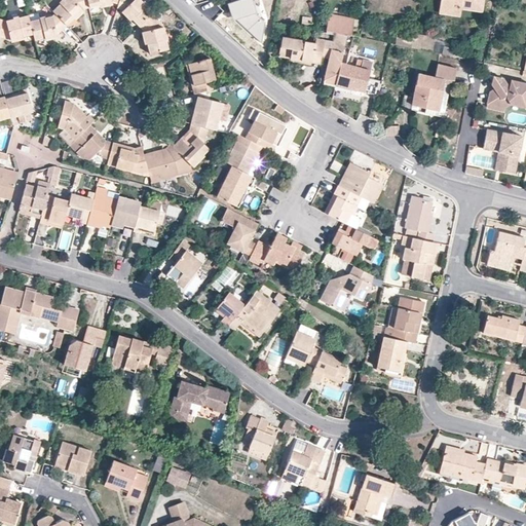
[(88,7),(86,0),(63,0),(60,4),(51,11),(53,13),(54,13),(66,26),(74,19),(75,20),(84,10),(82,9),(88,8),(88,7)]
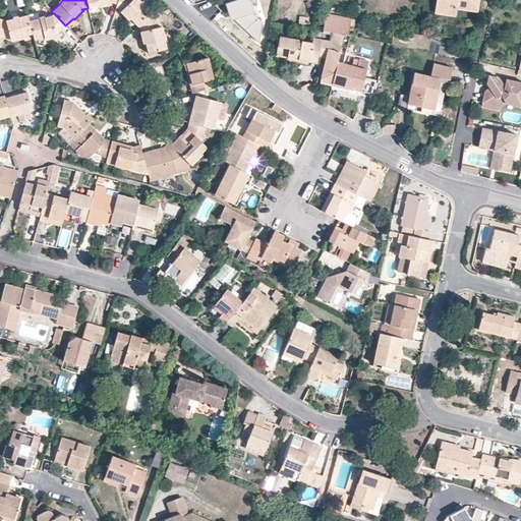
[(140,2),(137,0),(117,0),(116,4),(115,8),(122,10),(120,11),(128,19),(130,18),(137,26),(150,14),(151,13),(145,6),(140,2)]
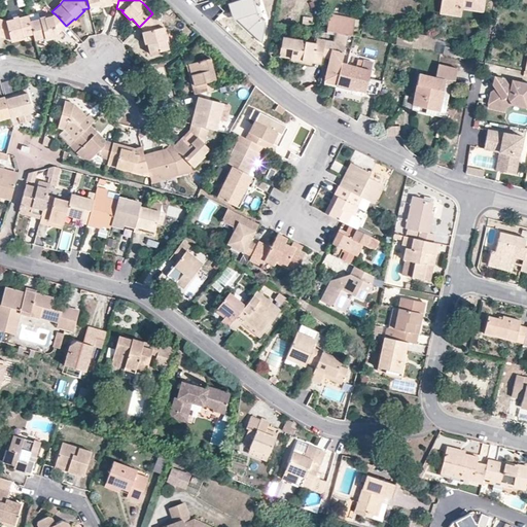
[(482,10),(483,0),(441,0),(440,12),(459,15),(460,7),(482,10)]
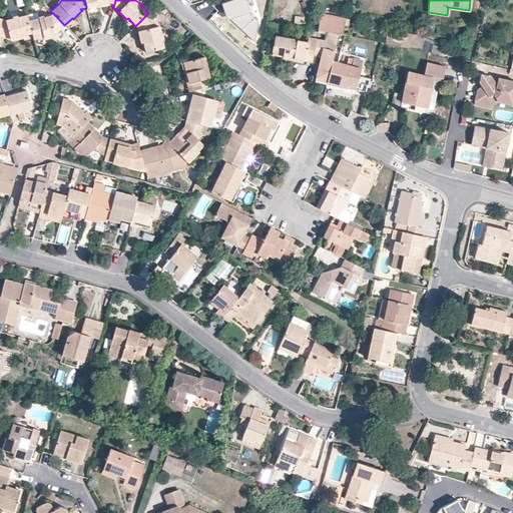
[(64,25),(53,13),(50,15),(43,17),(38,18),(28,20),(31,33),(31,34),(33,39),(43,37),(43,39),(55,36),(55,33),(64,25)]
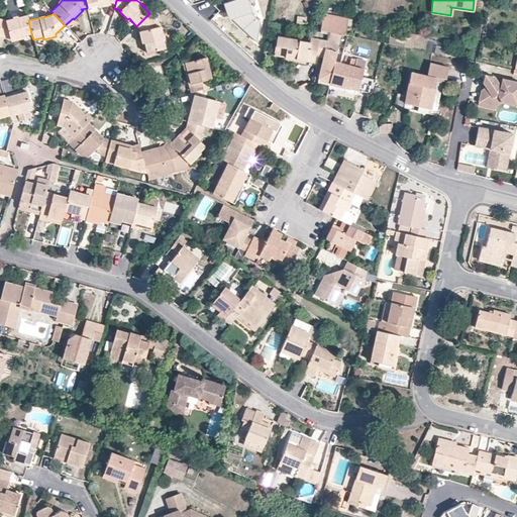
[(26,14),(17,17),(12,18),(5,20),(1,18),(1,19),(0,22),(0,35),(9,38),(9,41),(22,38),(22,35),(31,33),(28,20),(26,15),(26,14)]
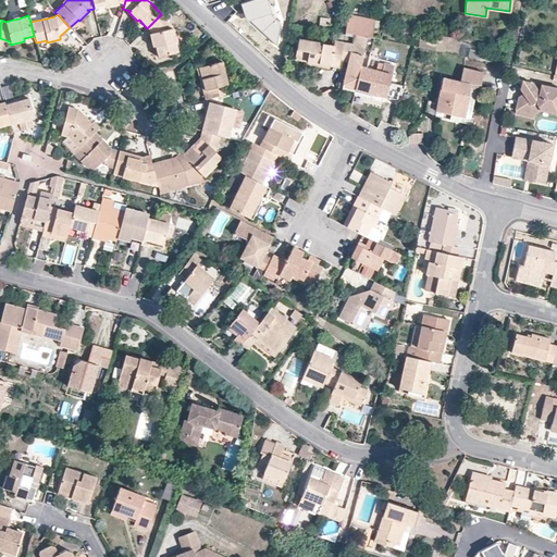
[(172,28),(160,15),(147,28),(152,33),(148,34),(152,47),(155,47),(157,57),(177,51),(175,41),(174,36),(172,28)]
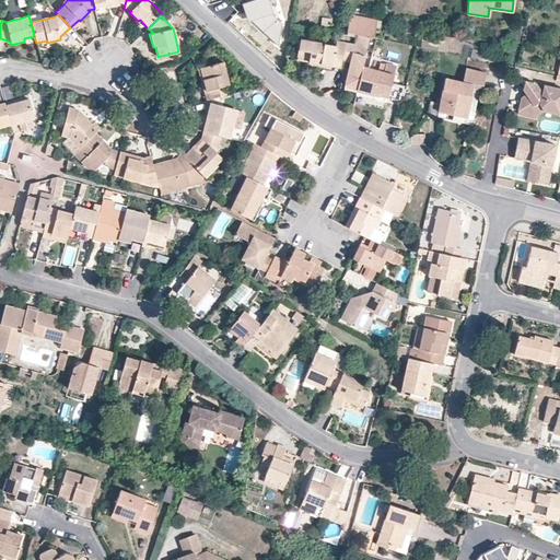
[(346,16),(345,34),(368,37),(374,37),(375,20),(346,16)]
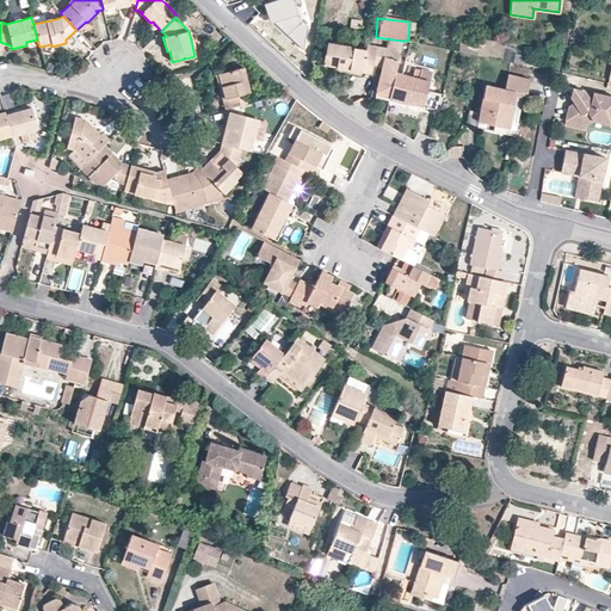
[(351,19),(350,28),(359,29),(360,20),(351,19)]
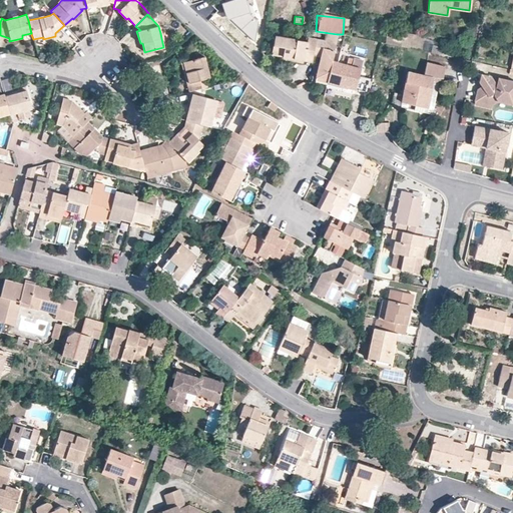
[(410,48),(412,35),(388,31),(385,42),(403,46),(410,48)]
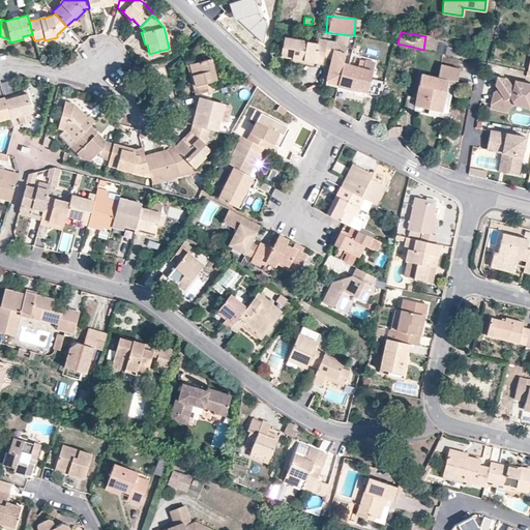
[(437,36),(425,35),(425,36),(423,50),(435,52),(437,36)]
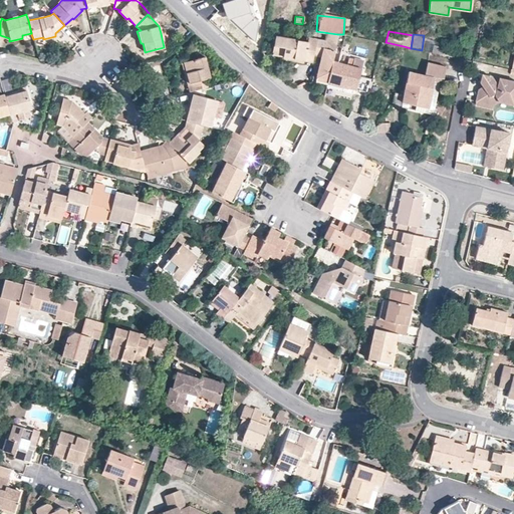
[(275,35),(273,45),(284,47),(283,55),(283,56),(311,62),(315,39),(308,38),(307,42),(298,40),(275,35)]
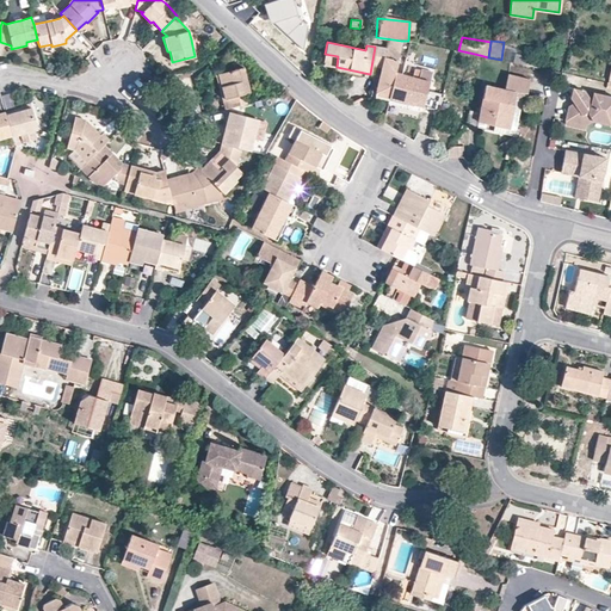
[(338,56),(325,54),(323,63),(337,66),(338,56)]
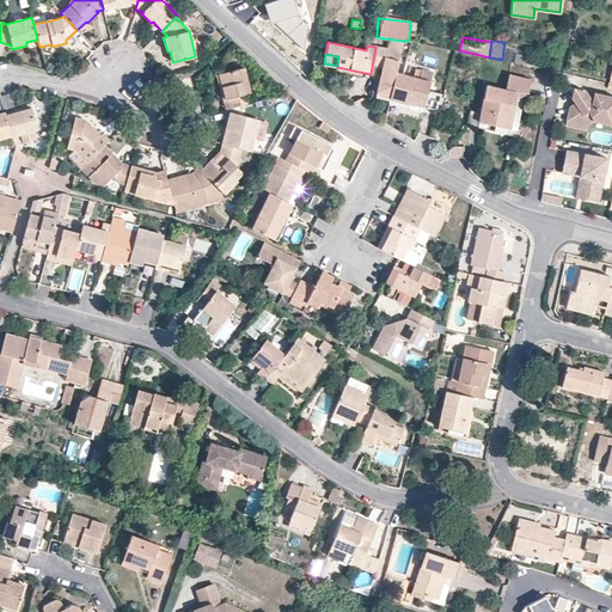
[(516,54),(514,62),(533,67),(538,67),(539,59),(516,54)]
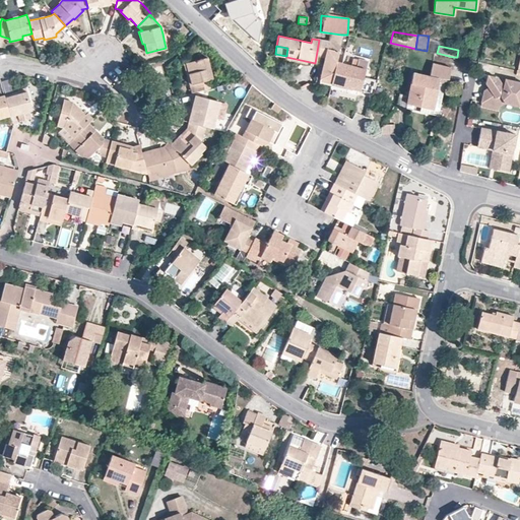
[(336,61),(338,51),(326,48),(319,81),(331,84),(336,61)]
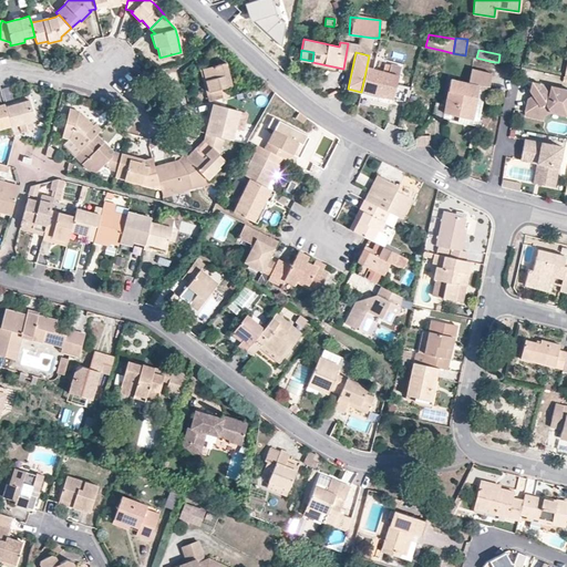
[(199,70),(208,102),(229,96),(226,88),(232,86),(226,63),(199,70)]
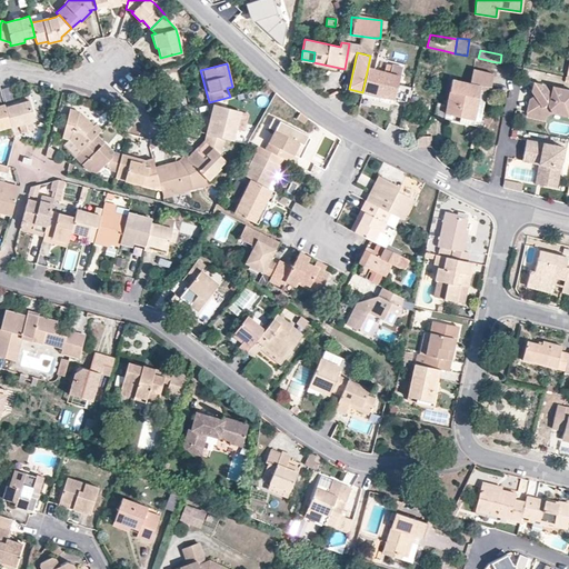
[(390,72),(368,67),(362,92),(395,99),(397,85),(401,67),(392,65),(390,72)]
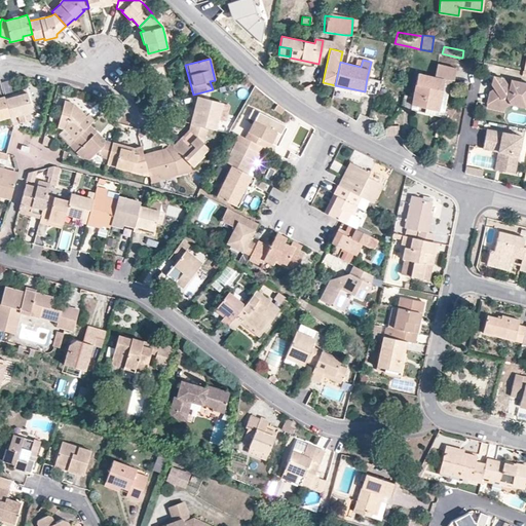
[(453,83),(456,68),(438,64),(435,76),(418,73),(416,83),(414,83),(412,97),(404,95),(401,109),(409,111),(410,110),(411,106),(438,111),(444,83),(448,84),(449,82),(453,83)]
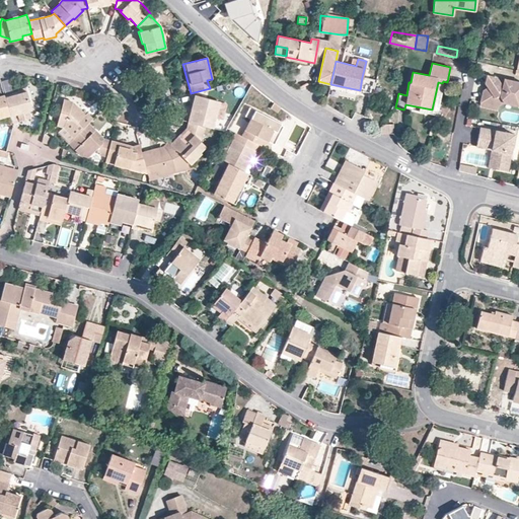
[(482,90),(479,101),(499,105),(504,104),(514,106),(518,100),(518,81),(486,75),(484,84),(487,88),(482,90)]
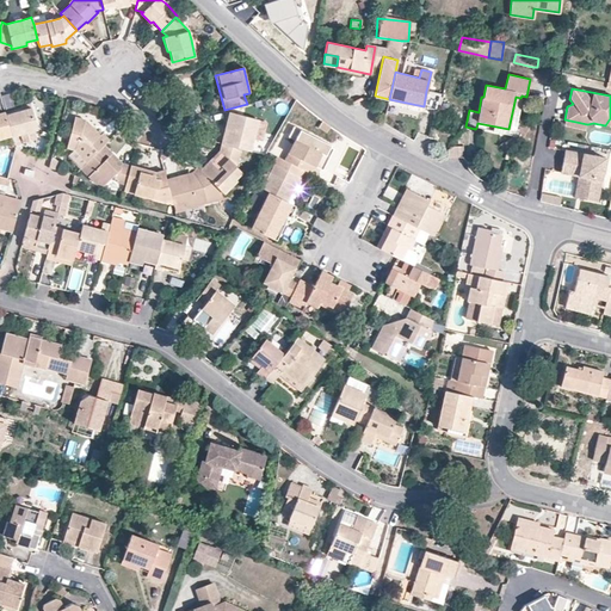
[(439,94),(426,91),(424,106),(436,109),(439,94)]
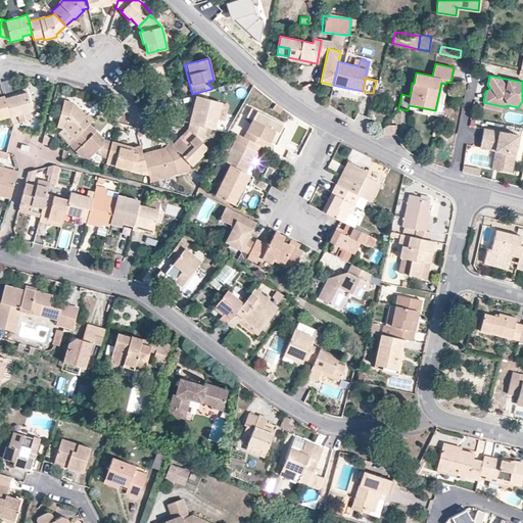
[(0,93),(12,90),(9,79),(0,81),(0,93)]
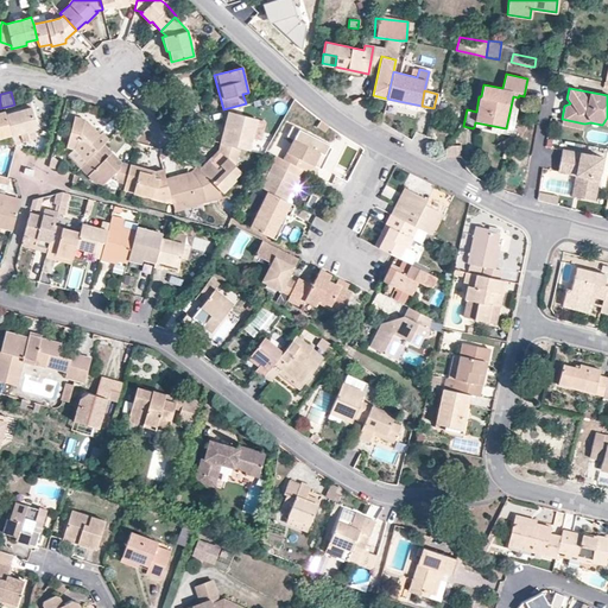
[(31,107),(5,114),(6,116),(32,111),(31,107)]
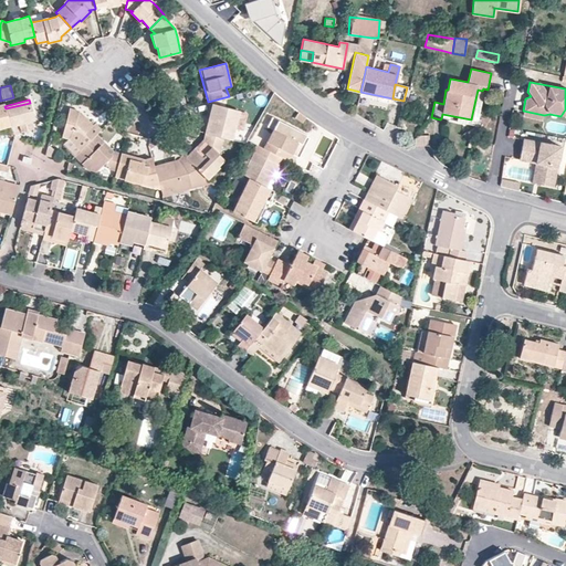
[(6,108),(4,106),(4,103),(0,104),(0,128),(11,127),(6,108)]
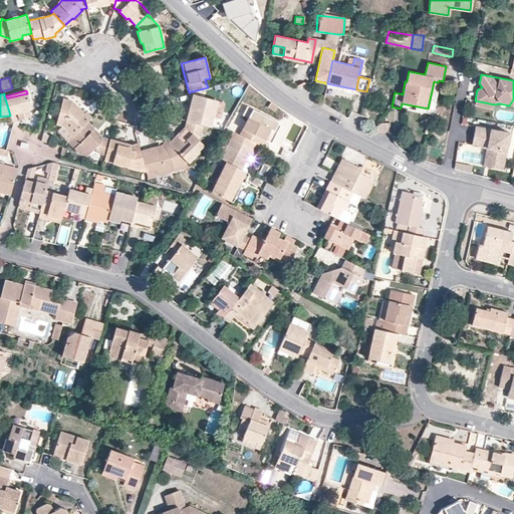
[(27,93),(5,98),(10,115),(13,125),(16,126),(17,124),(14,114),(31,109),(27,93)]
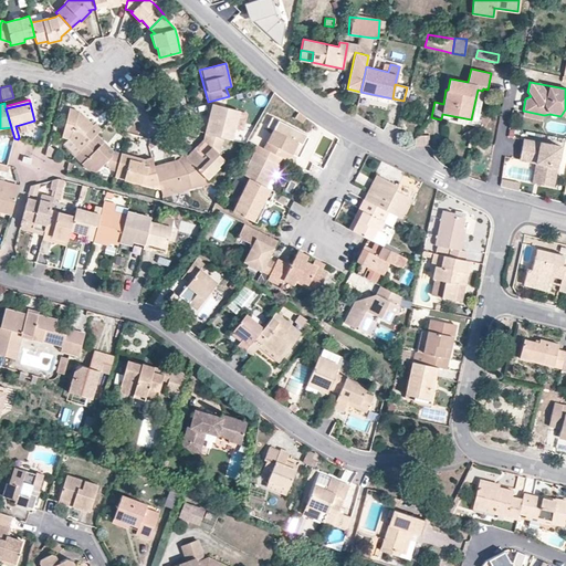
[(240,112),(239,112),(211,104),(203,133),(223,137),(232,139),(234,127),(240,112)]
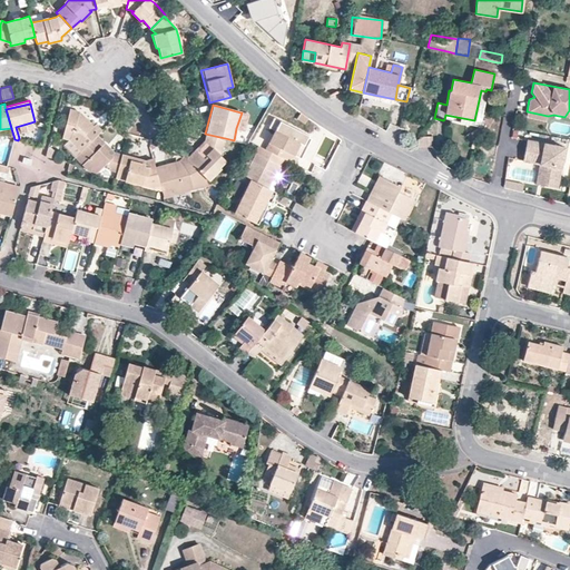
[(92,126),(89,123),(79,112),(69,110),(61,138),(68,140),(80,151),(97,135),(100,130),(95,124),(92,126)]
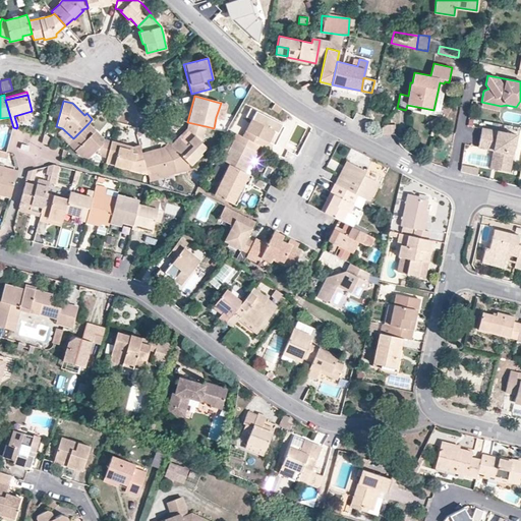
[(221,103),(216,117),(223,119),(227,104),(221,103)]
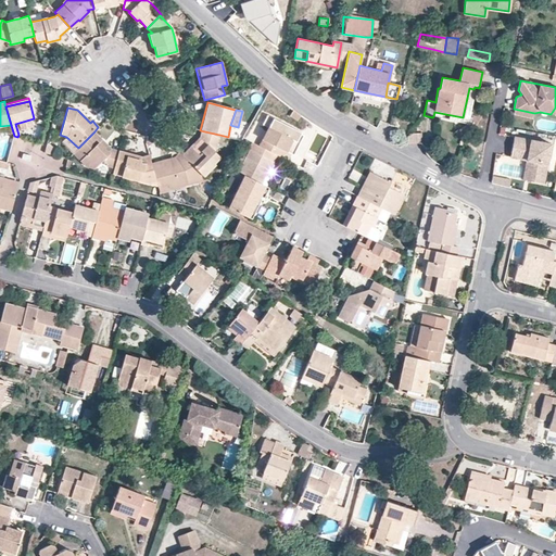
[(299,114),(294,111),(290,116),(299,121),(301,116),(299,114)]
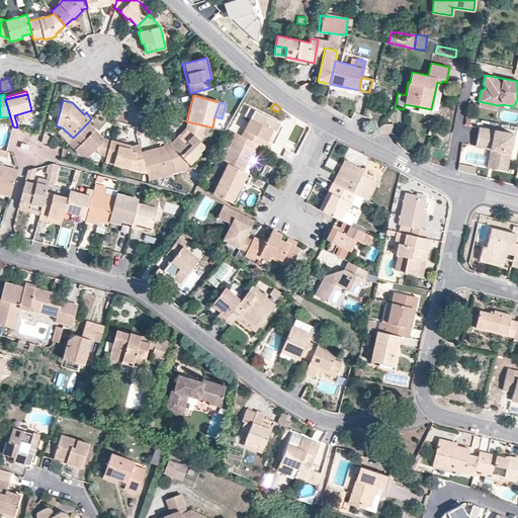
[(430,114),(431,109),(405,104),(404,108),(430,114)]
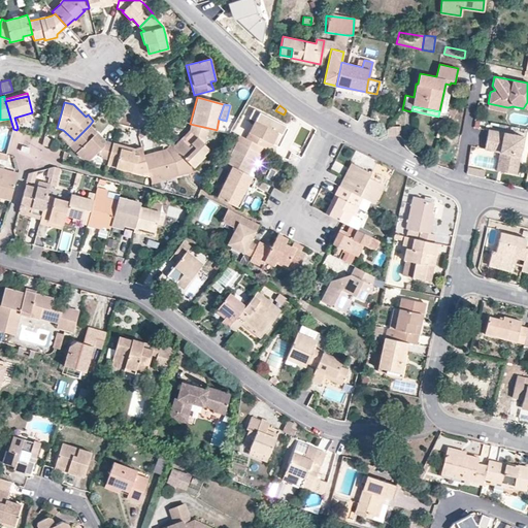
[(270,142),(276,131),(271,129),(275,120),(253,108),(249,118),(255,120),(245,138),(267,150),(272,152),(276,144),(273,143),(270,142)]
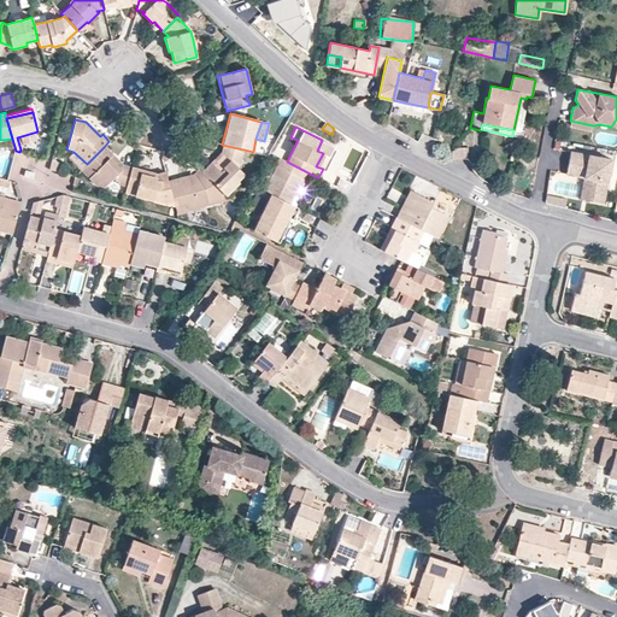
[(27,150),(42,150),(42,139),(27,139),(27,150)]
